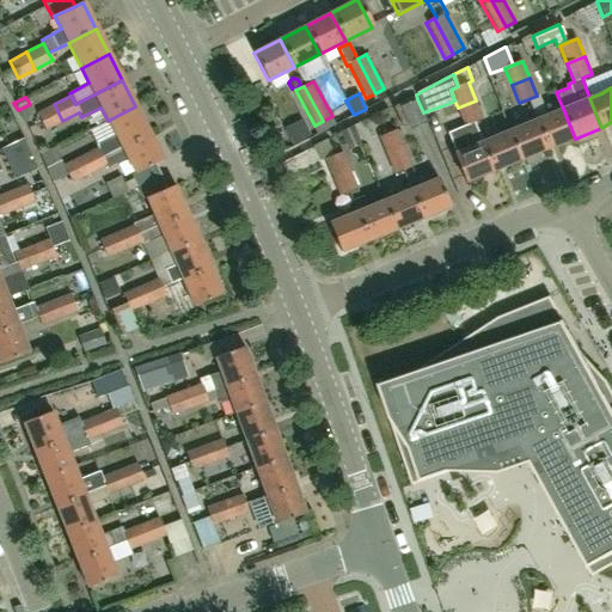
[(426,118),(417,99),(399,108),(409,130),(428,123),(426,118)]
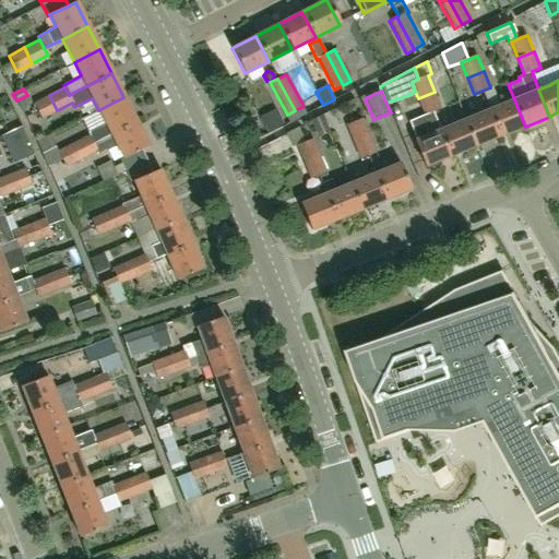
[(442,109),(435,92),(417,99),(425,116),(442,109)]
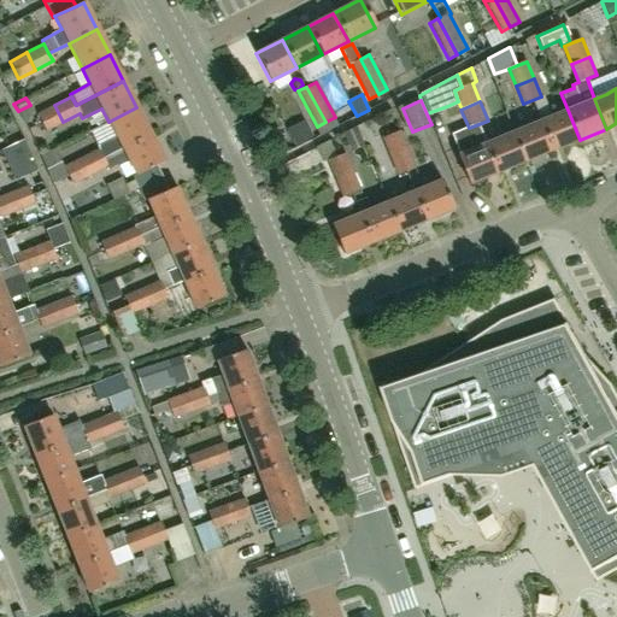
[(36,115),(46,131),(63,122),(54,105),(36,115)]
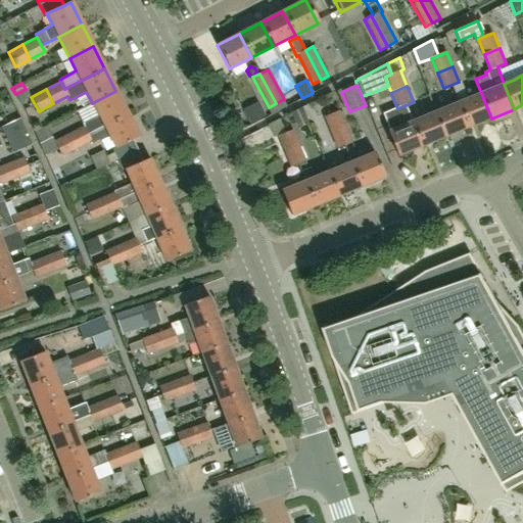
[(115,91),(92,103),(98,115),(82,125),(83,126),(87,134),(127,113),(115,91)]
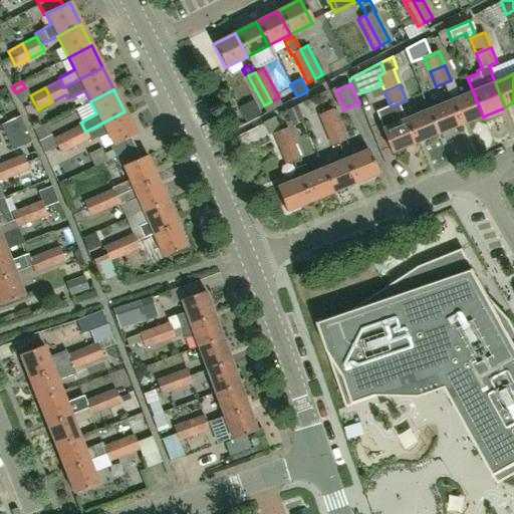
[(460,125),(483,116),(473,91),(460,97),(450,101),(460,125)]
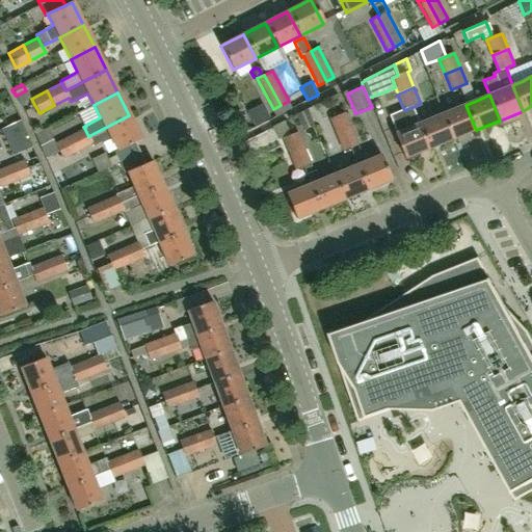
[(247,112),(254,125),(269,117),(263,104),(247,112)]
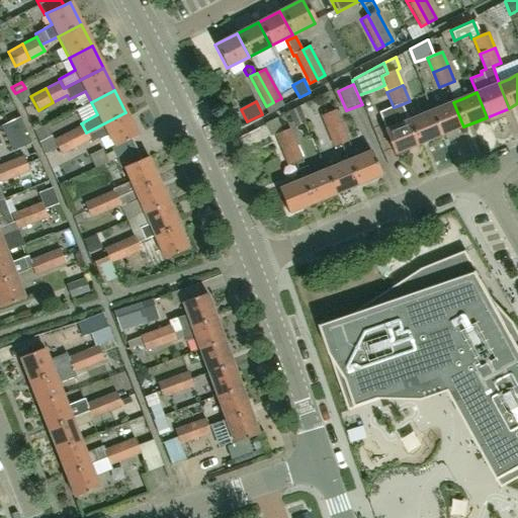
[(430,111),(441,137),(463,126),(453,102),(430,111)]
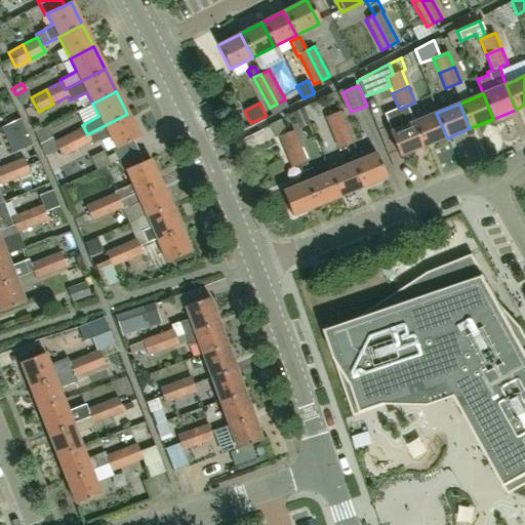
[(304,109),(292,114),(298,128),(310,123),(304,109)]
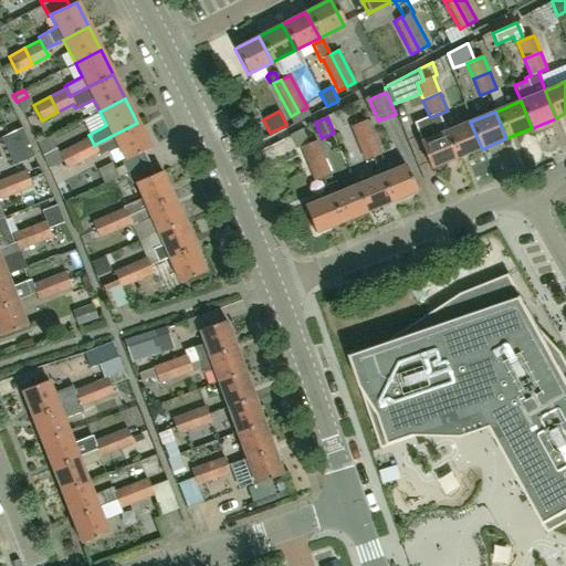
[(358,124),(373,156),(381,153),(367,119),(358,124)]
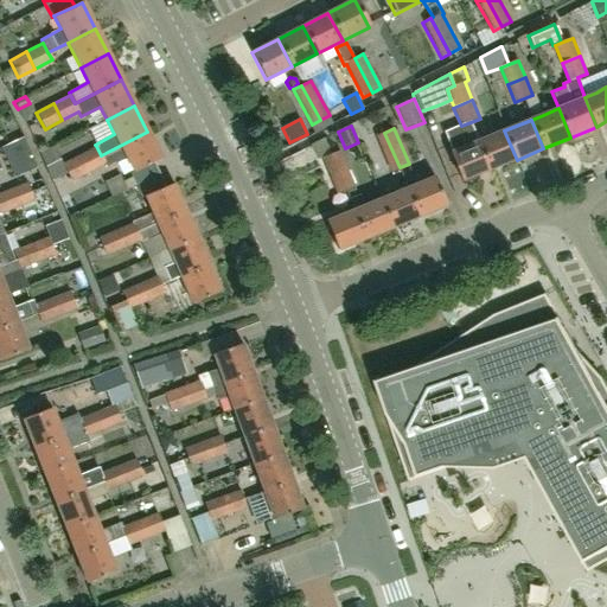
[(504,131),(478,142),(490,171),(517,160),(504,131)]
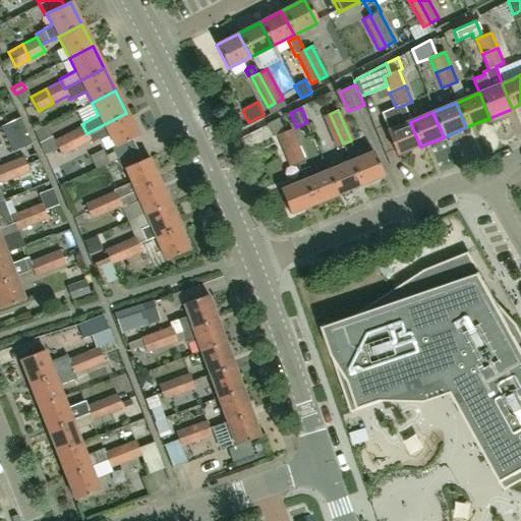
[(87,133),(82,125),(68,133),(75,148),(91,140),(92,141),(107,133),(114,148),(132,139),(138,136),(126,113),(87,133)]
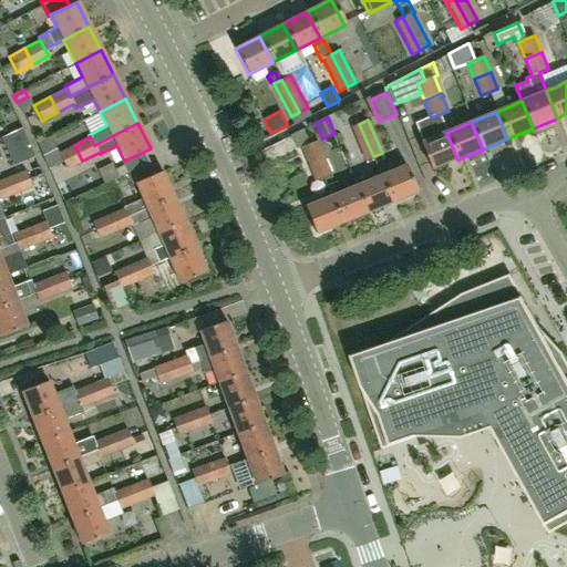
[(373,156),(359,124),(351,127),(364,161),(373,156)]
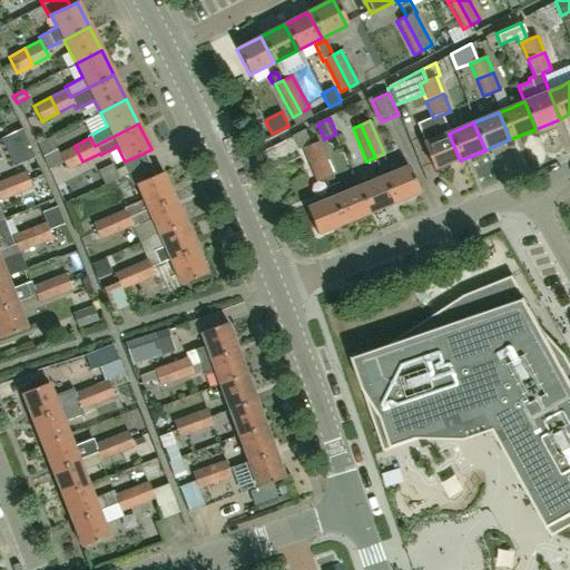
[(460,160),(449,134),(441,137),(438,128),(423,135),(426,143),(423,145),(434,172),(460,160)]
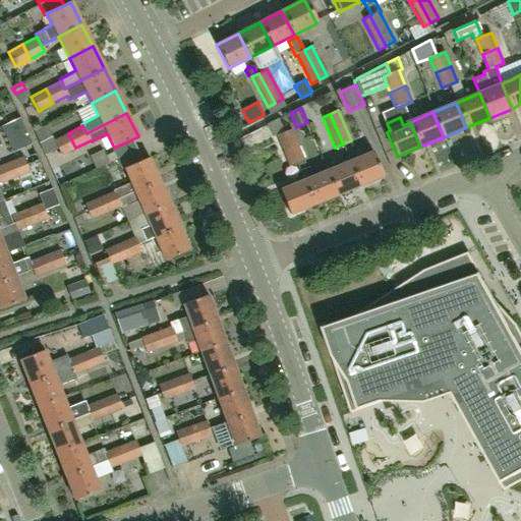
[(279,119),(272,122),(273,123),(245,138),(250,149),(275,136),(289,167),(297,163),(285,132),(279,119)]
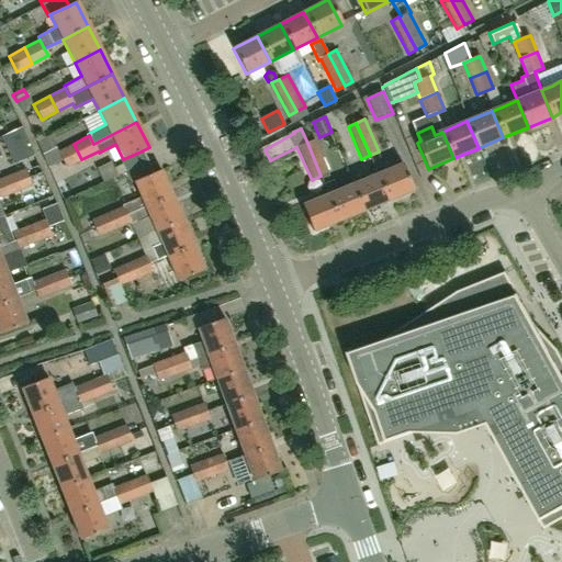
[(21,130),(0,139),(13,167),(33,157),(21,130)]
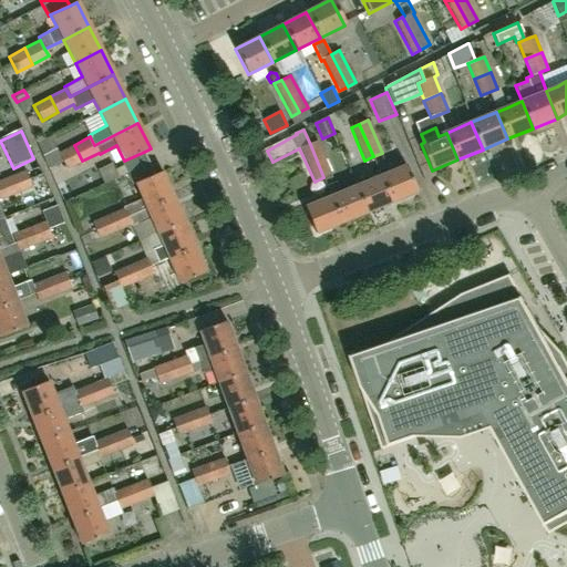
[(50,140),(38,145),(48,171),(62,164),(50,140)]
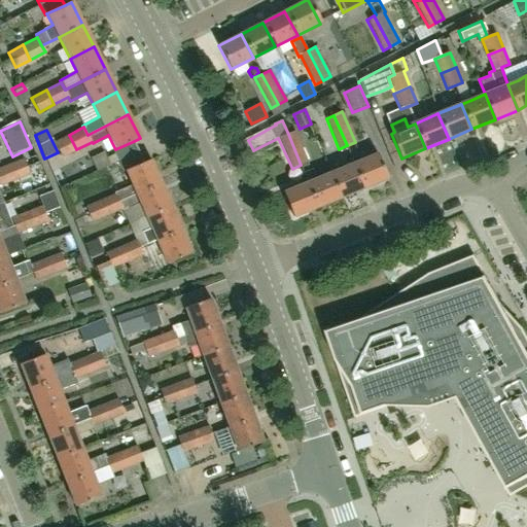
[(294,131),(288,134),(301,165),(309,162),(294,131)]
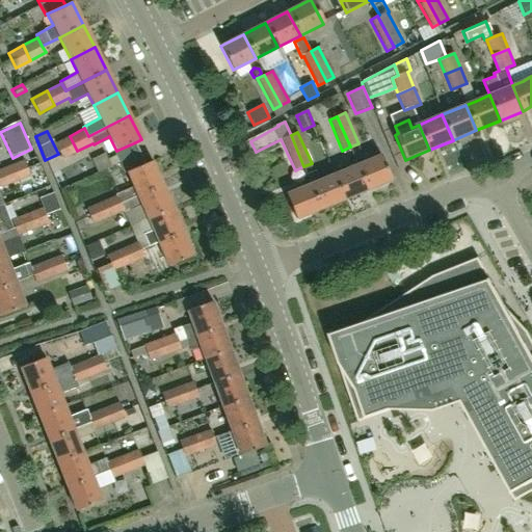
[(55,143),(59,151),(62,158),(77,151),(70,136),(55,143)]
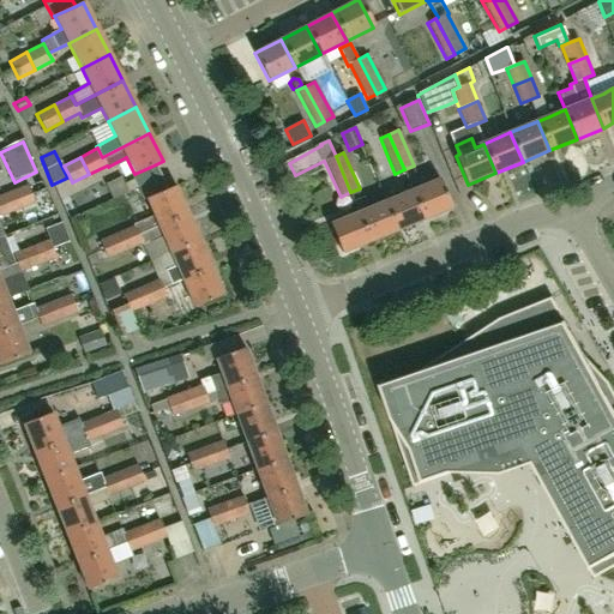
[(134,174),(132,176),(133,179),(124,184),(128,192),(138,188),(143,199),(146,198),(167,188),(156,164),(134,174)]
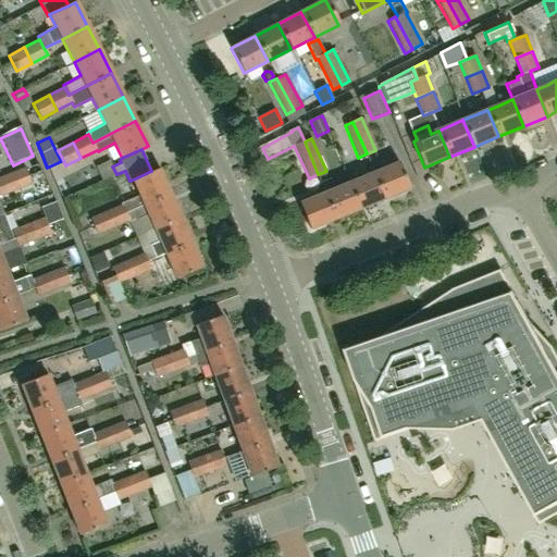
[(399,162),(374,173),(385,199),(410,188),(399,162)]
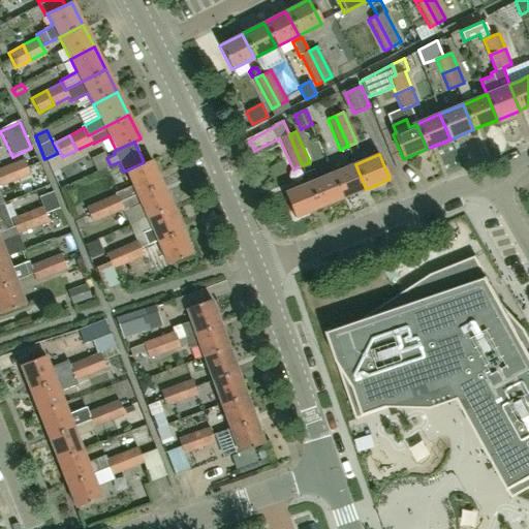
[(0,178),(27,167),(24,159),(0,168),(0,178)]
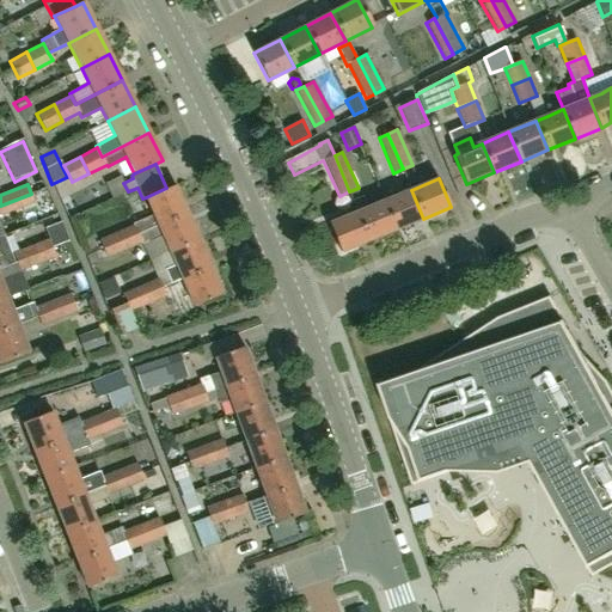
[(175,184),(166,188),(146,197),(153,214),(132,224),(133,225),(136,233),(187,212),(175,184)]
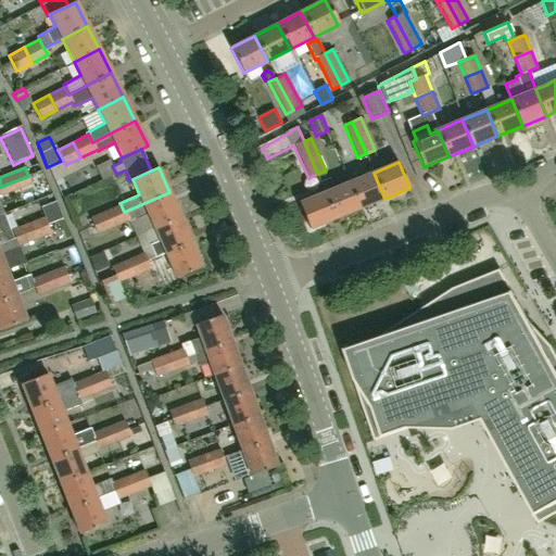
[(374,173),(349,184),(359,209),(384,199),(374,173)]
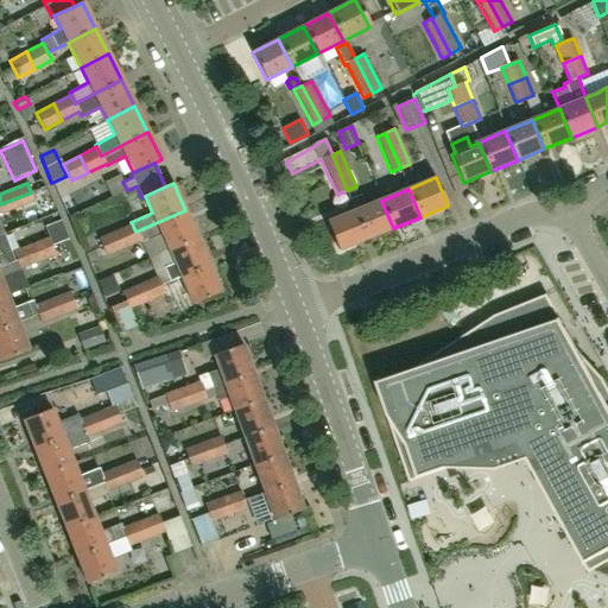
[(31,192),(0,204),(0,215),(35,202),(31,192)]
